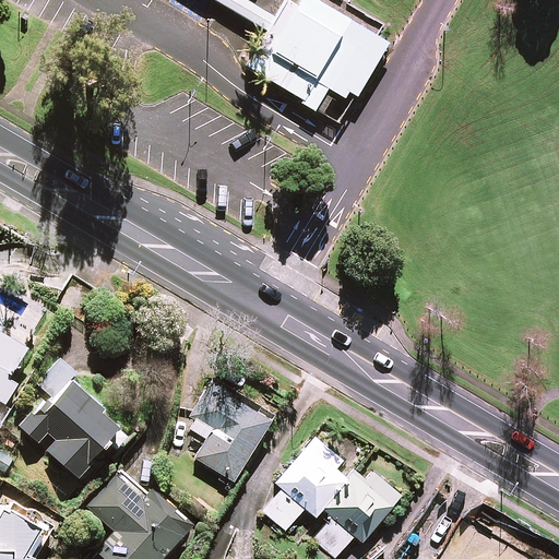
[(280,15),(253,0),(219,0),(270,30),(280,15)]
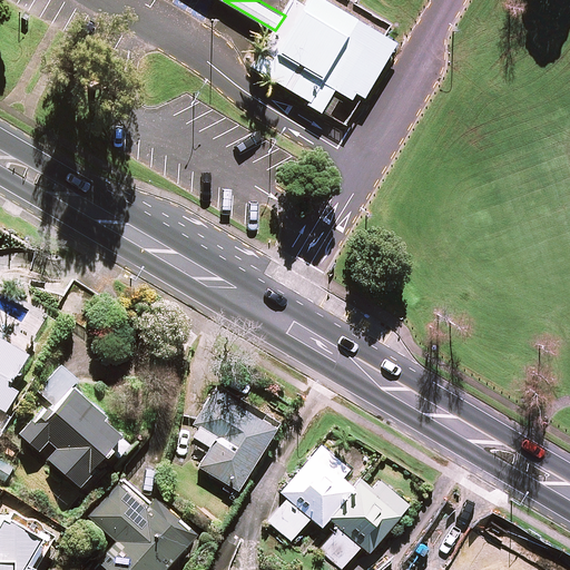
[(312,0),(325,0),(383,36),(390,26),(347,0),(310,0),(307,5),(300,0),(293,0),(285,16),(275,30),(253,68),(325,112),(340,89),(281,52),(312,0)]
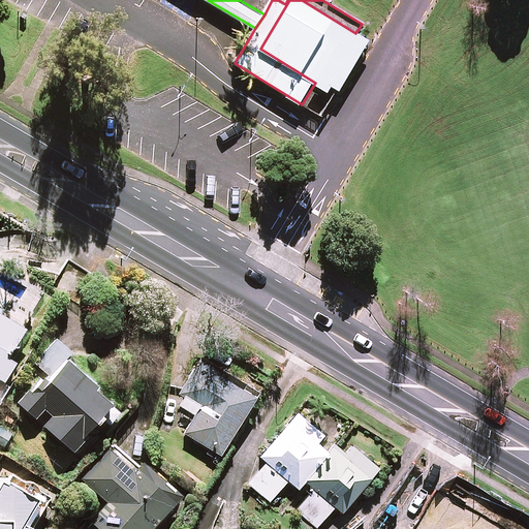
[(355,33),(302,0),(289,0),(260,49),(315,83),(339,95),(372,41),(355,33)]
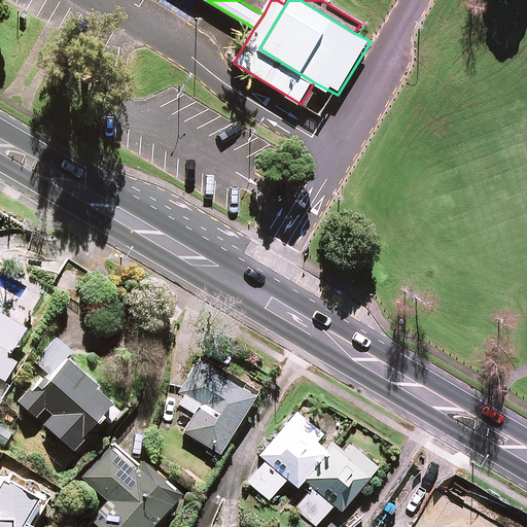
[(28,327),(0,309),(0,377),(6,381),(19,360),(10,355),(28,327)]
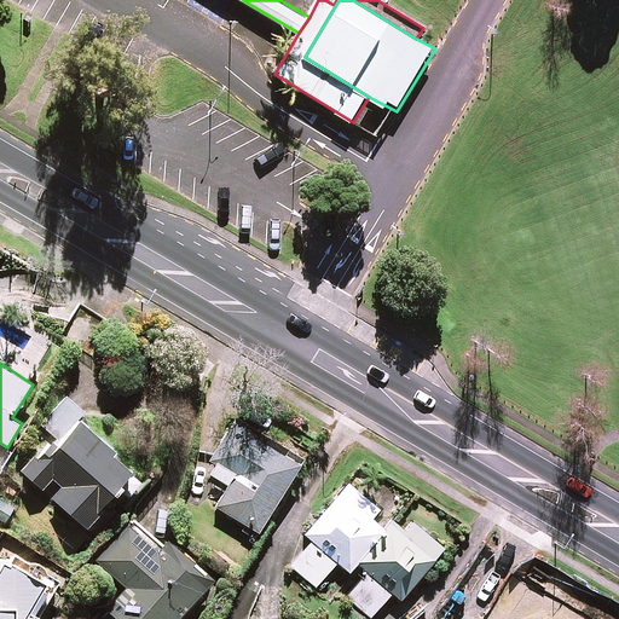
[(138,475),(80,418),(25,473),(42,490),(55,478),(63,486),(53,496),(85,528),(138,475)]
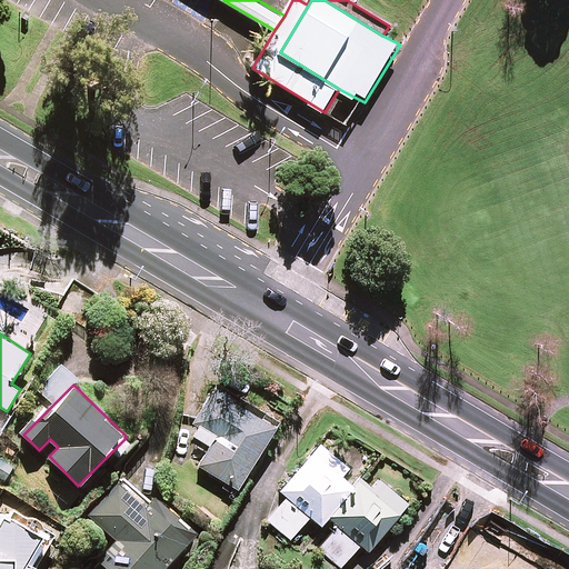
[(279,425),(217,386),(197,418),(203,421),(195,436),(211,447),(199,466),(238,490),(279,425)]
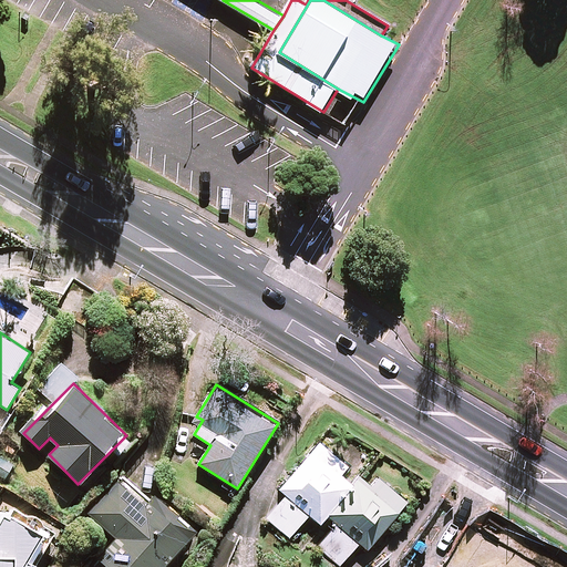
[(348,466),(320,443),(280,491),(286,495),(267,518),(290,538),(310,515),(321,524),(328,516),(339,525),(319,548),(341,566),(360,543),(368,549),(408,503),(379,480),(372,487),(358,475),(351,484),(341,475),(348,466)]
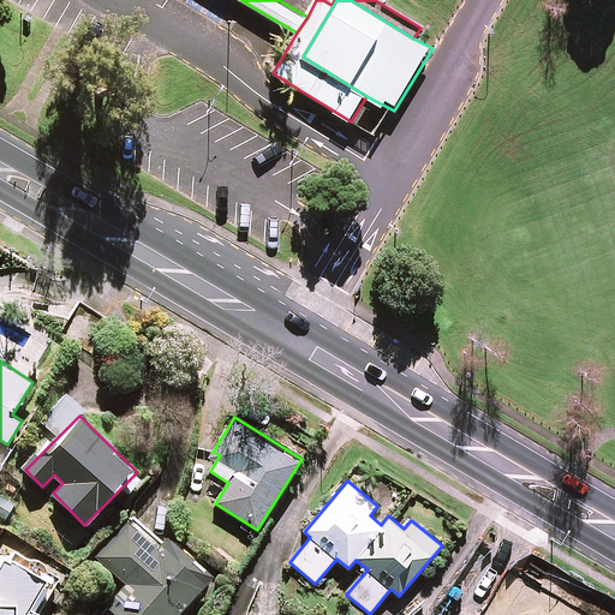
[(3,493),(0,494),(0,519),(6,524),(19,506),(3,493)]
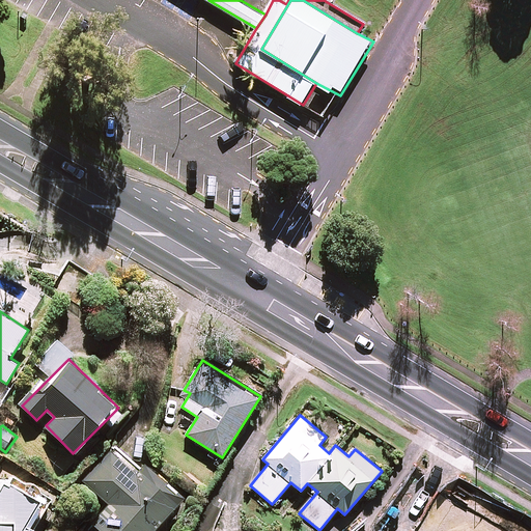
[(138,468),(115,448),(85,482),(109,504),(92,524),(101,530),(152,530),(183,498),(143,463),(138,468)]
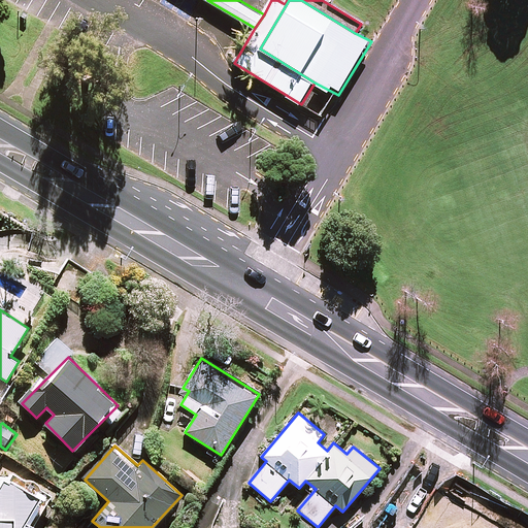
[(32,527),(45,498),(0,479),(0,527),(32,527)]
